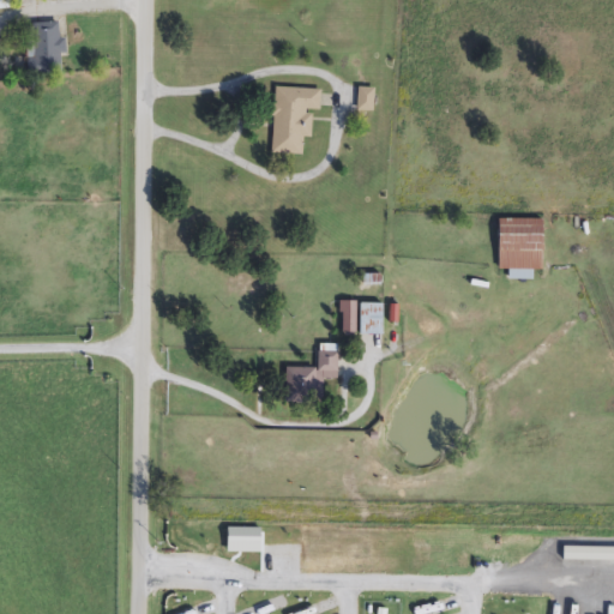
[(61,72),(32,72),(32,25),(61,25),(61,72)]
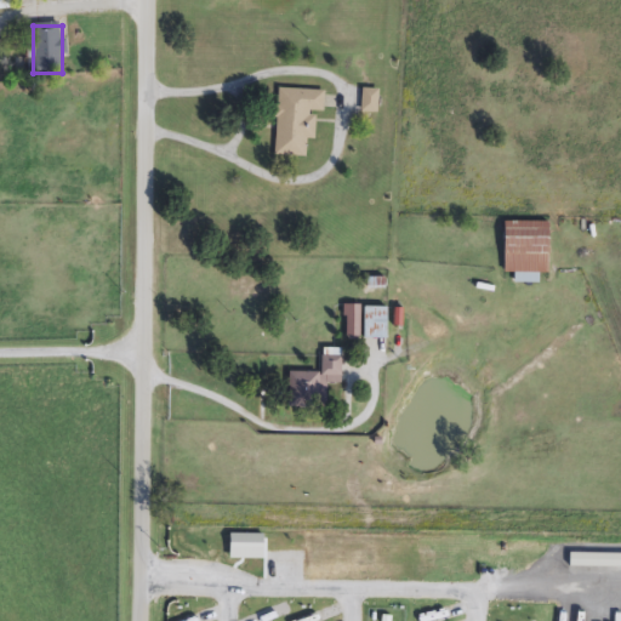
[(307,158),(275,157),(277,90),(324,91),(323,112),(315,112),(315,138),(307,138),(307,158)]
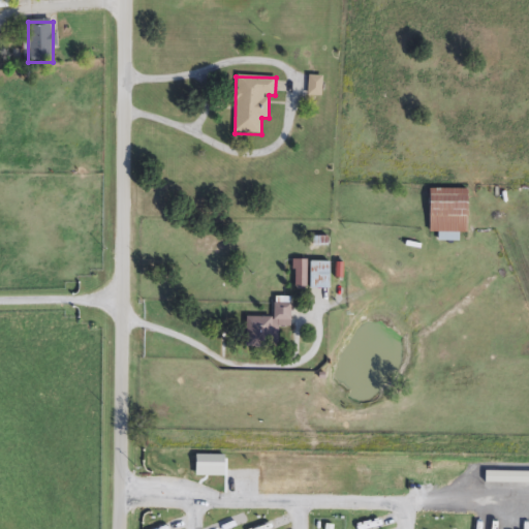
[(320,96),(308,96),(308,76),(320,76),(320,96)]
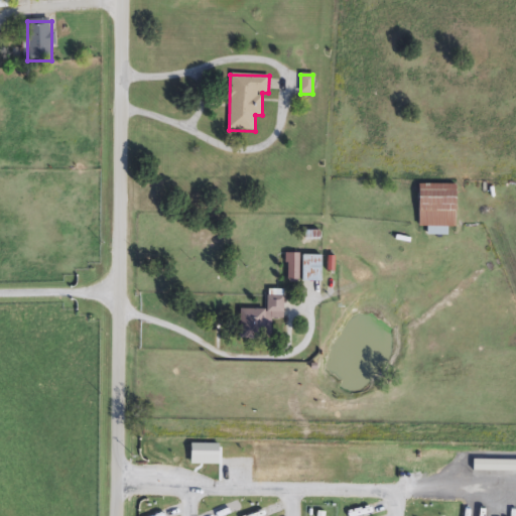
[(420,227),(421,184),(460,185),(459,234),(429,233),(429,227),(420,227)]
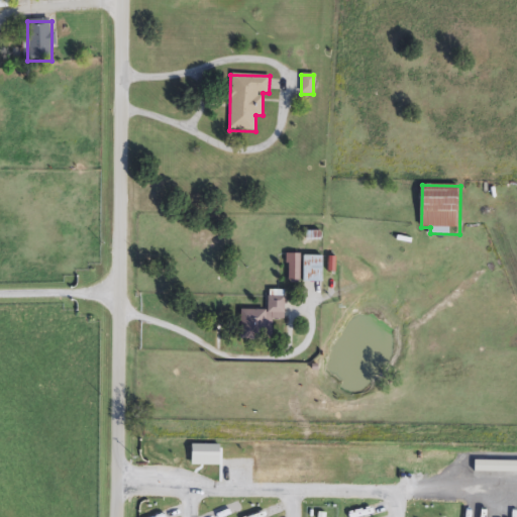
[(325,256),(325,284),(304,284),(304,256),(325,256)]
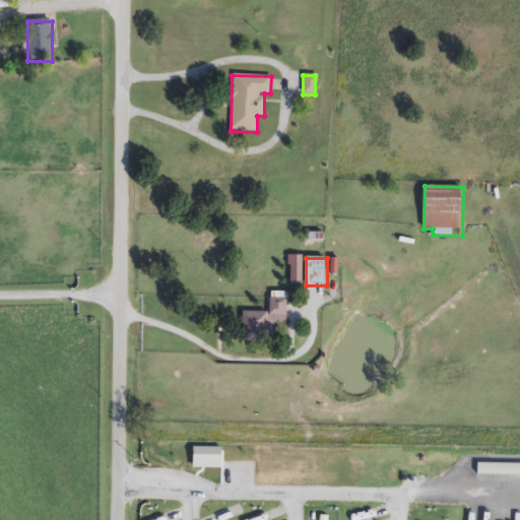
[(275,342),(242,342),(242,312),(269,312),(268,293),(286,293),(286,321),(275,321),(275,342)]
